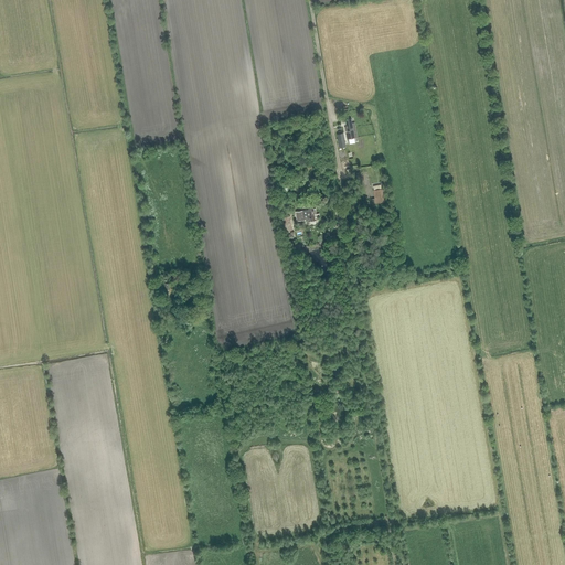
[(347,139),(358,137),(354,123),(352,124),(351,118),(345,119),(347,127),(344,127),(347,139)]
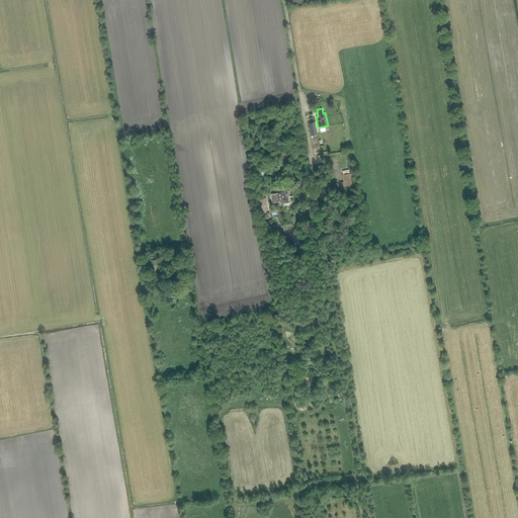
[(317,135),(315,121),(309,123),(311,136),(317,135)]
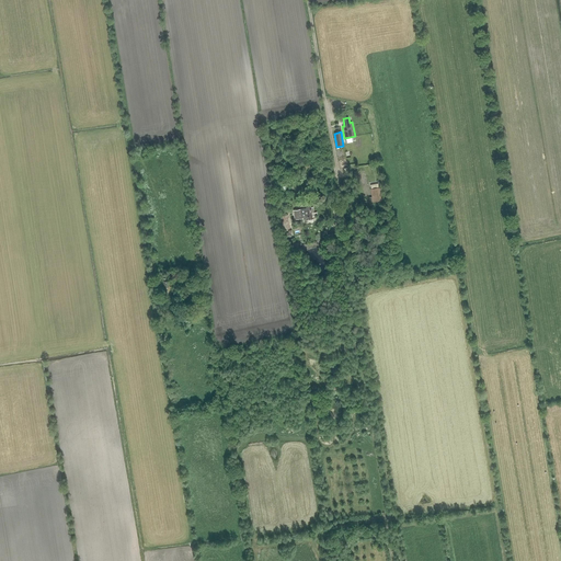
[(370,189),(373,203),(381,201),(379,187),(370,189)]
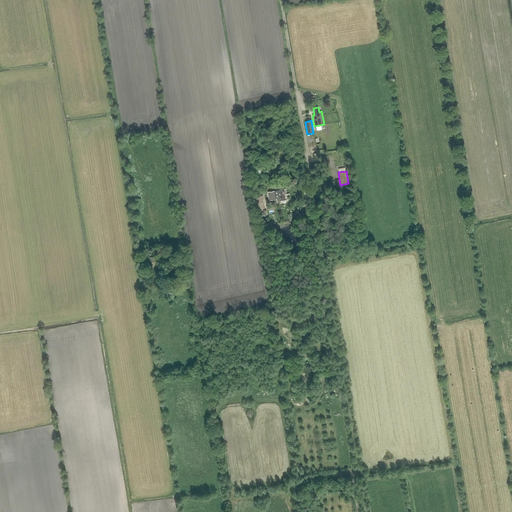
[(289,194),(286,195),(286,189),(284,190),(283,186),(279,187),(280,190),(268,192),(269,200),(275,199),(279,198),(280,201),(287,200),(287,197),(289,197),(289,194)]
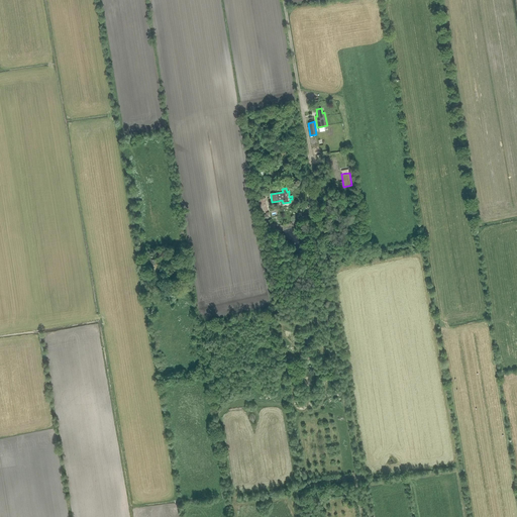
[(312,217),(311,210),(302,212),(303,218),(312,217)]
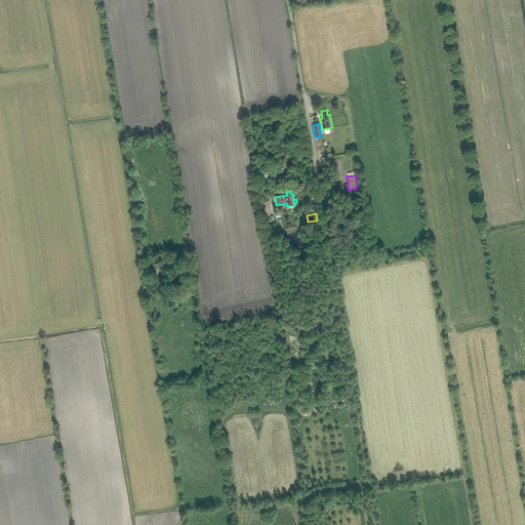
[(152,280),(163,278),(162,268),(160,268),(159,261),(152,263),(152,269),(151,269),(152,280)]
